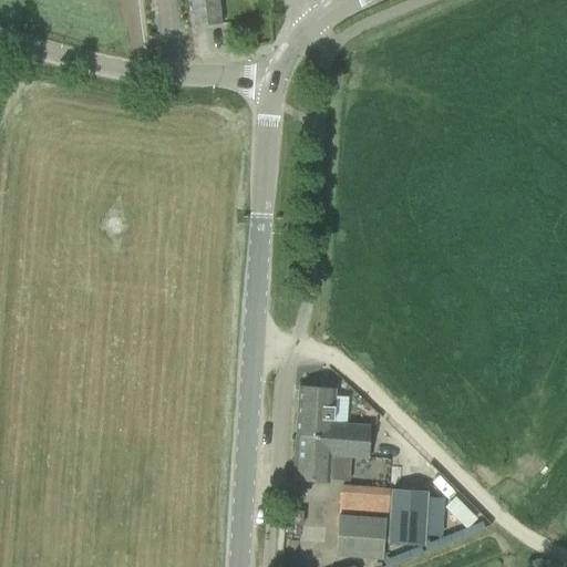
[(218,0),(191,0),(194,29),(222,26),(218,0)]
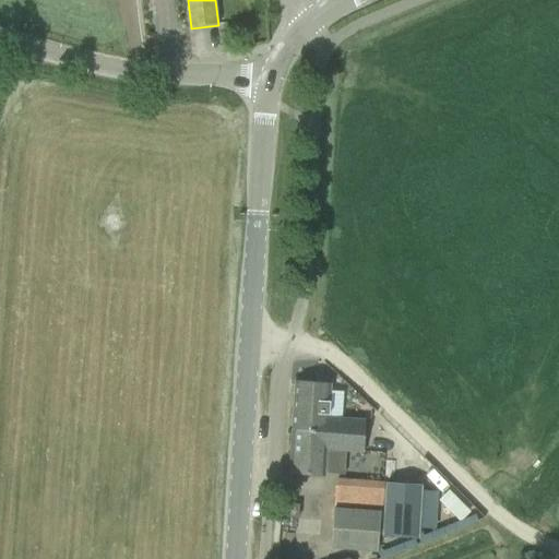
[(326,432),(328,418),(331,384),(297,381),(297,380),(295,380),(292,430),(326,432)]
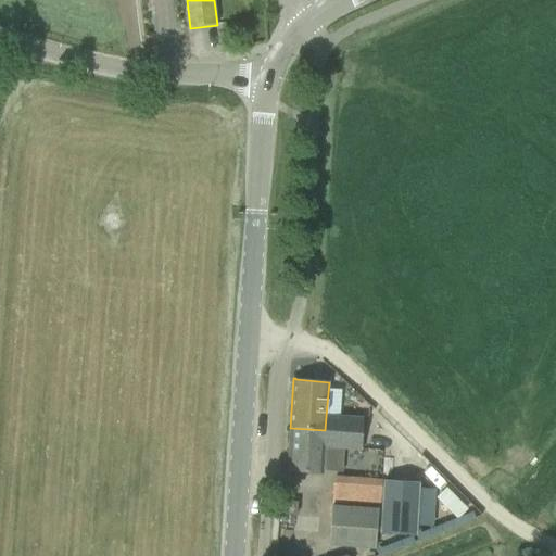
[(288,472),(323,475),(325,446),(361,450),(363,418),(326,416),(325,430),(290,428),(288,472)]
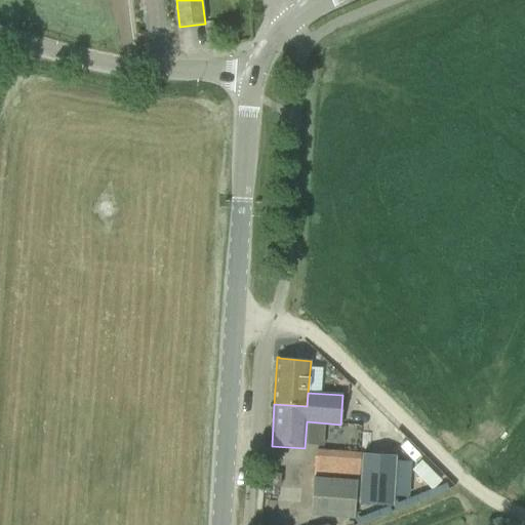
[(364,451),(360,501),(393,505),(397,453),(364,451)]
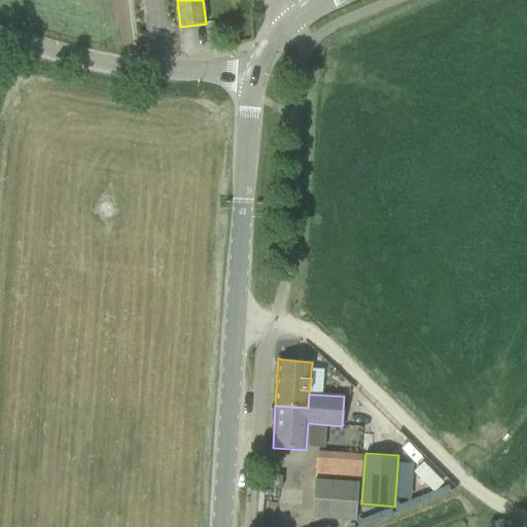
[(359,482),(360,457),(317,454),(315,478),(359,482)]
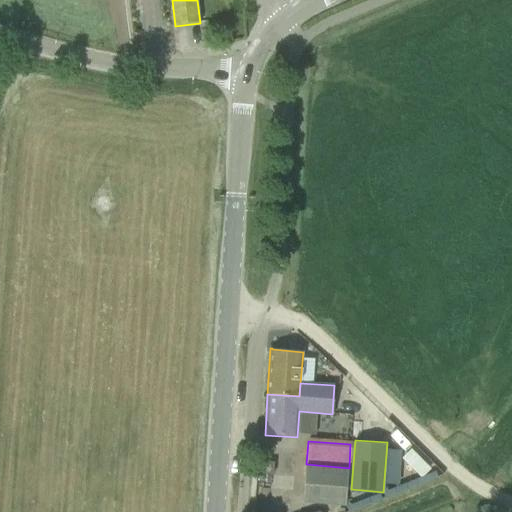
[(430,468),(411,449),(401,458),(421,478),(430,468)]
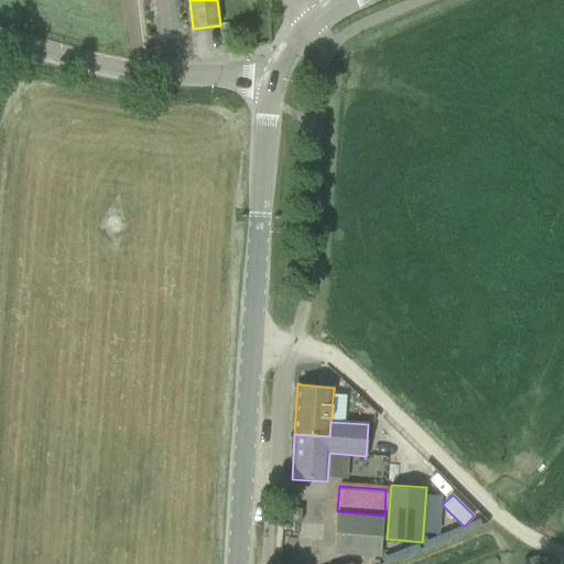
[(347,563),(348,555),(380,559),(381,554),(383,518),(336,513),(333,563),(347,563)]
